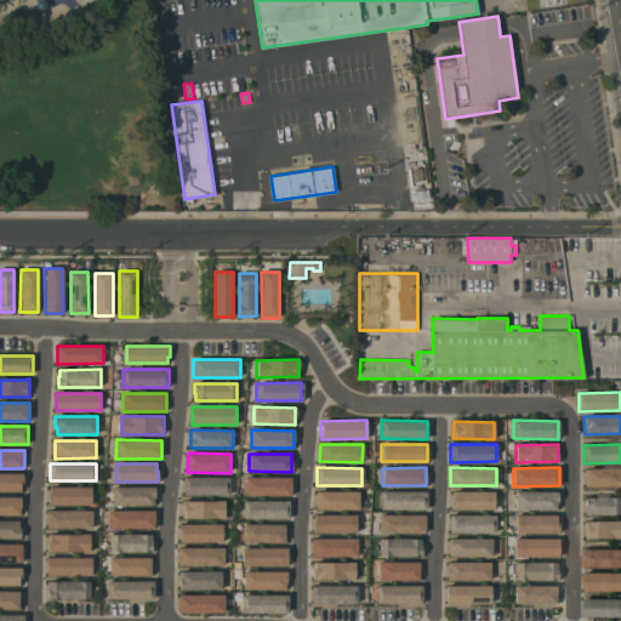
[(620,486),(620,468),(586,468),(586,486),(620,486)]
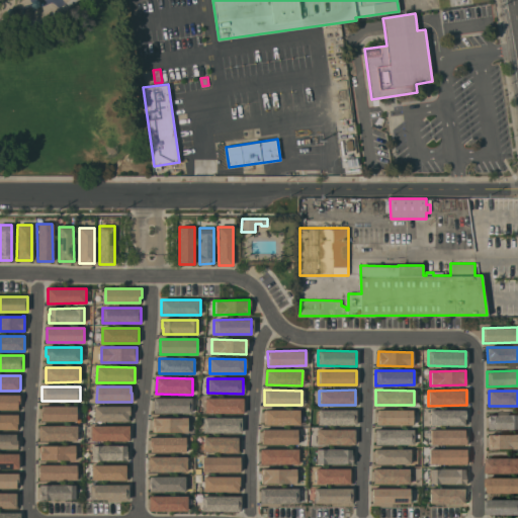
[(0,410),(0,395),(19,395),(19,410),(0,410)]
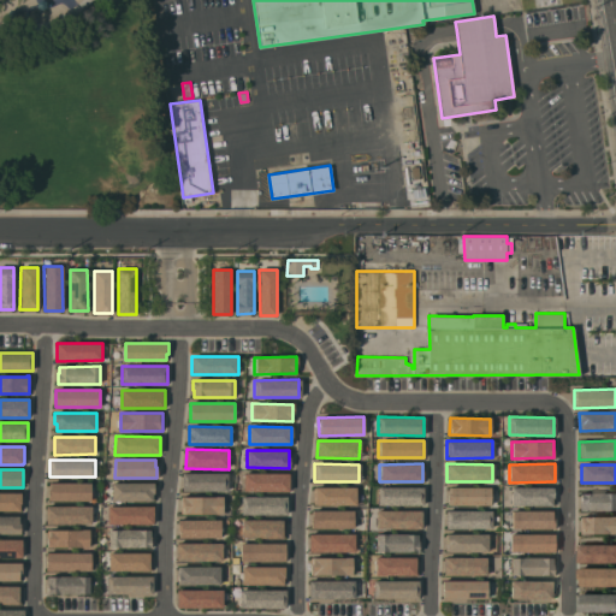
[(183,492),(183,472),(227,473),(227,492),(183,492)]
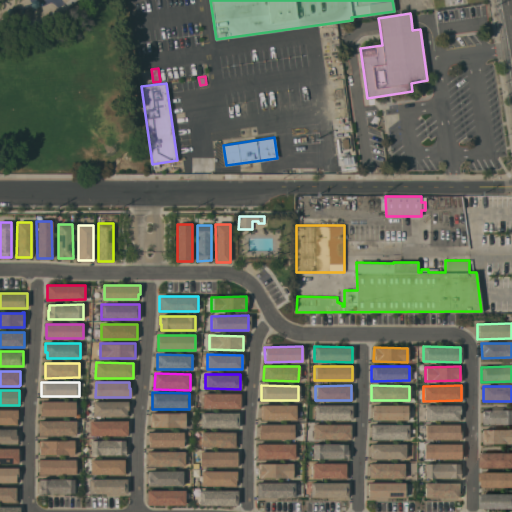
[(202,408),(240,408),(240,393),(202,393),(202,408)]
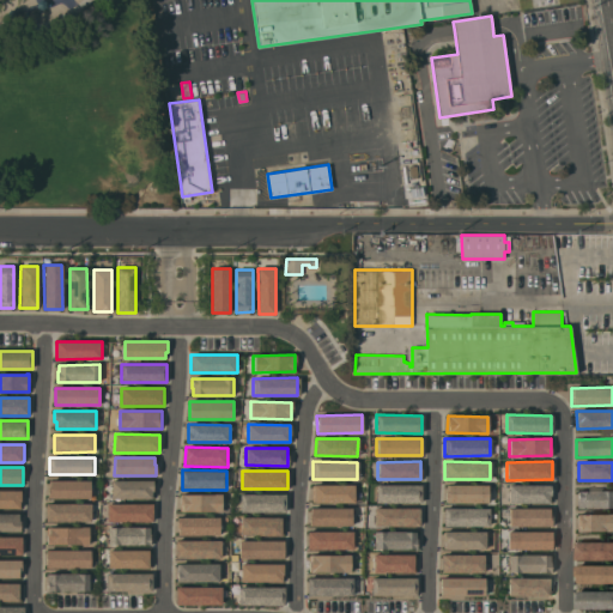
[(91,480),(91,498),(48,498),(48,487),(50,487),(50,480),(91,480)]
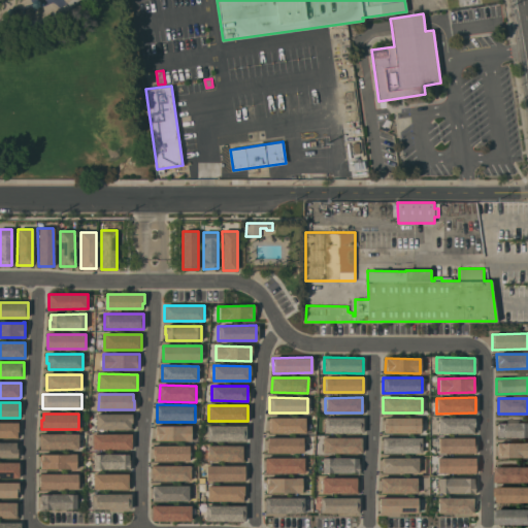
[(96,414),(133,414),(132,431),(96,430),(96,414)]
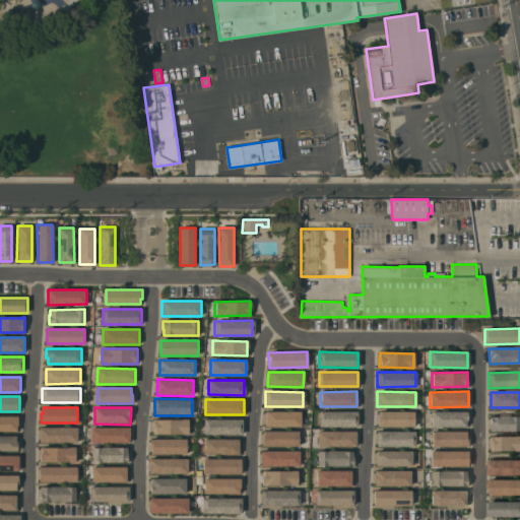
[(301,426),(300,411),(265,411),(266,427),(301,426)]
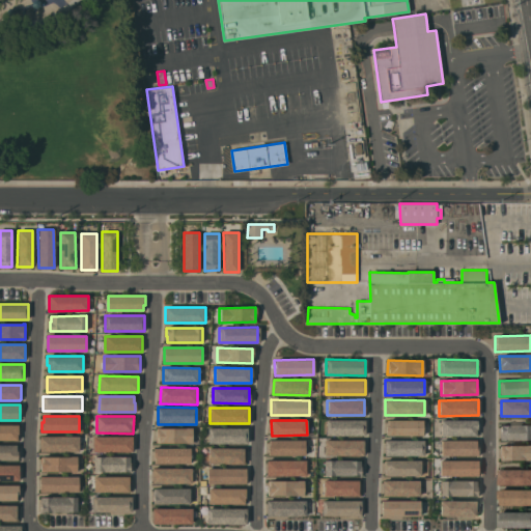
[(325,435),(364,436),(364,420),(326,420),(325,435)]
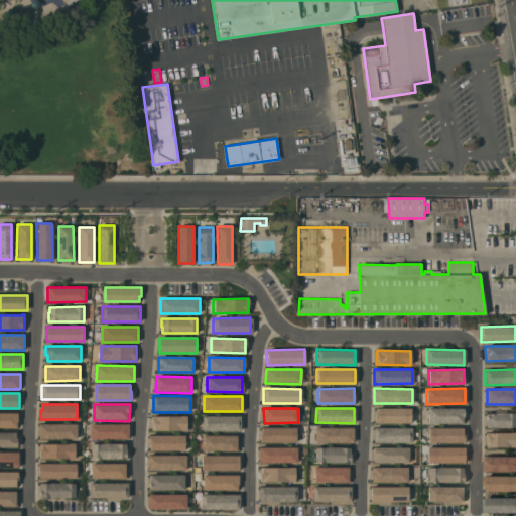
[(410,422),(410,408),(375,408),(375,423),(410,422)]
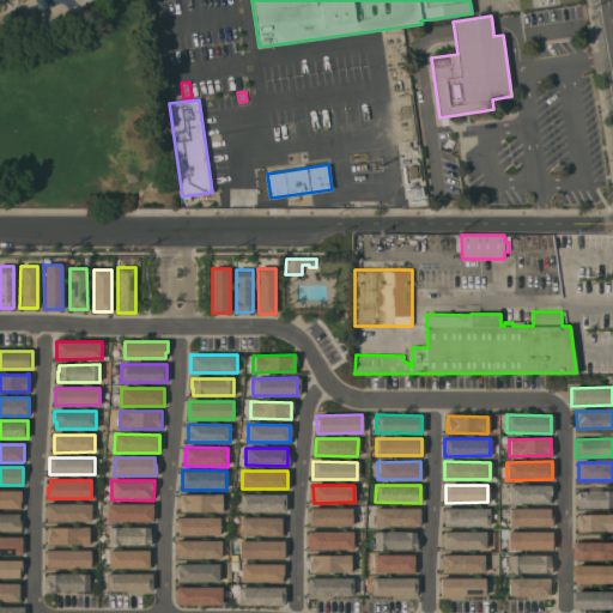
[(508,502),(550,503),(551,485),(508,485),(508,502)]
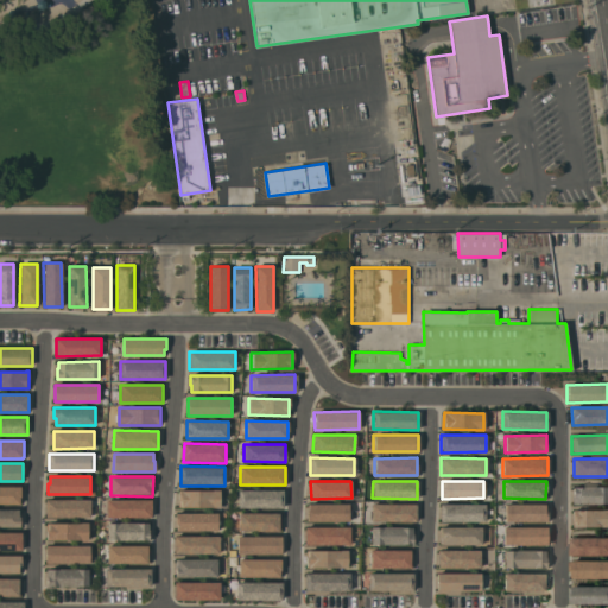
[(0,486),(21,486),(21,504),(20,504),(0,504),(0,486)]
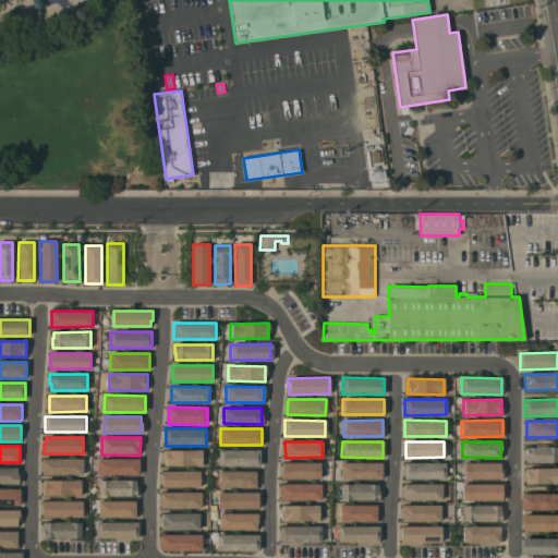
[(525,462),(557,462),(557,446),(525,447),(525,462)]
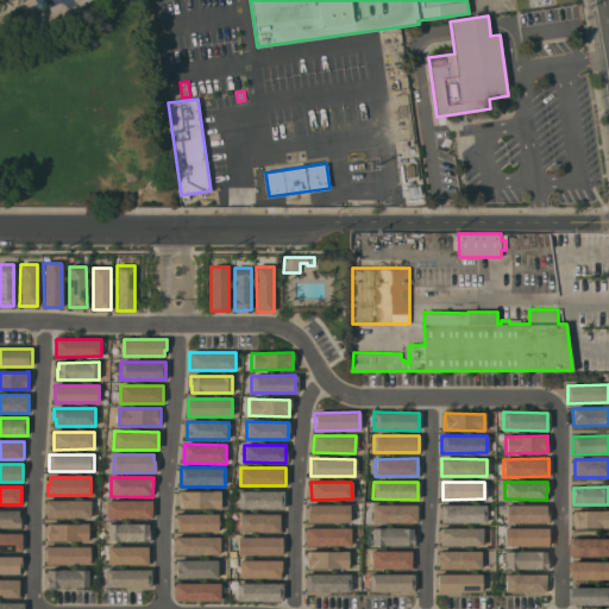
[(283,491),(238,490),(238,508),(282,509),(283,491)]
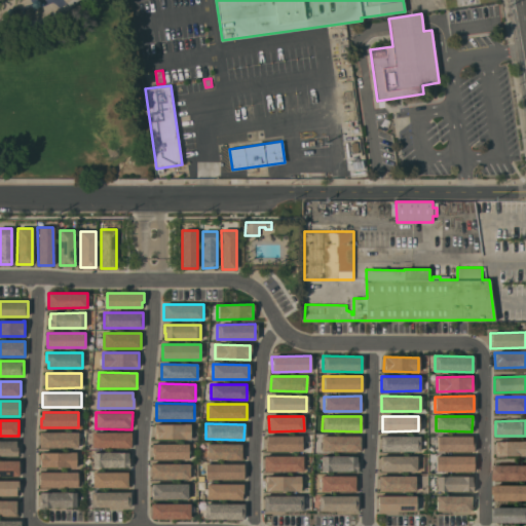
[(155,424),(190,424),(190,440),(156,440),(156,435),(155,435),(155,424)]
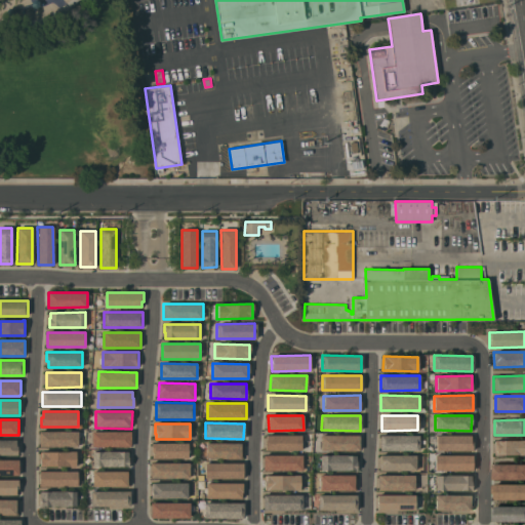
[(78,431),(79,446),(39,447),(39,432),(78,431)]
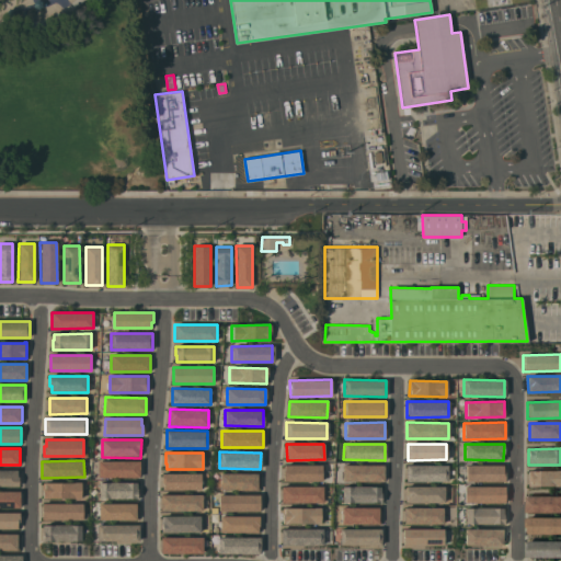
[(140,460),(140,479),(99,478),(99,460),(140,460)]
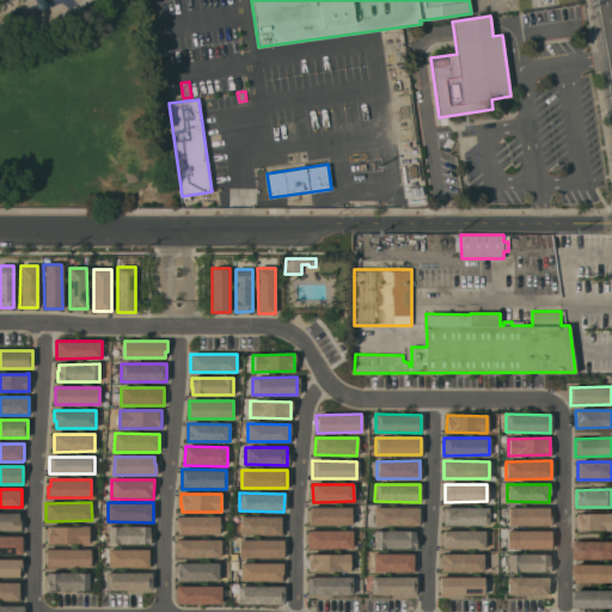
[(350,525),(350,507),(308,507),(308,525),(350,525)]
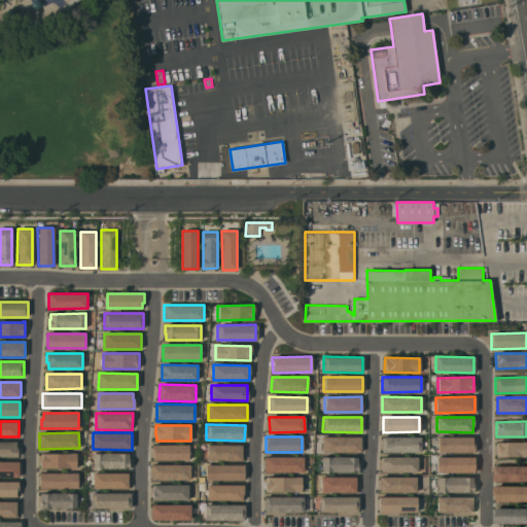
[(321,452),(360,452),(360,436),(321,436),(321,452)]
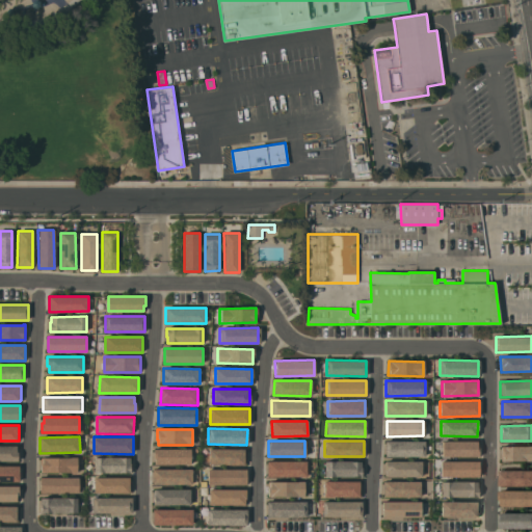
[(478,456),(478,441),(442,442),(442,456),(478,456)]
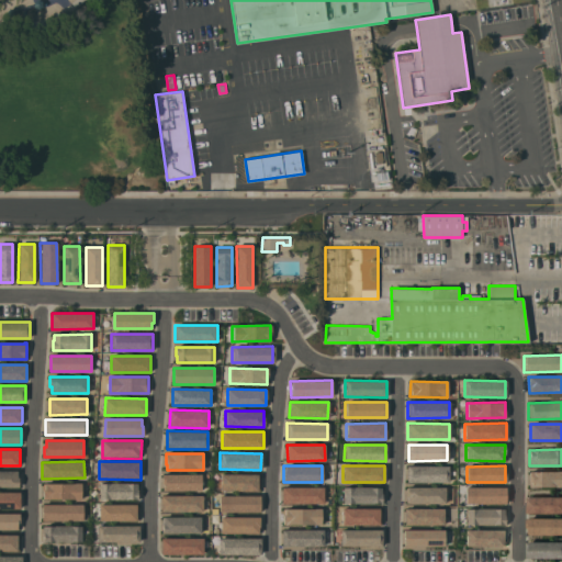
[(448,468),(448,485),(407,484),(407,468),(448,468)]
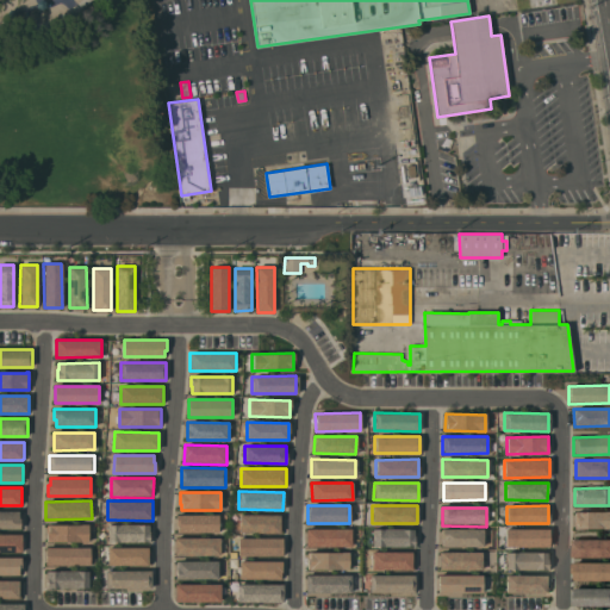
[(0,529),(0,511),(22,511),(20,529),(0,529)]
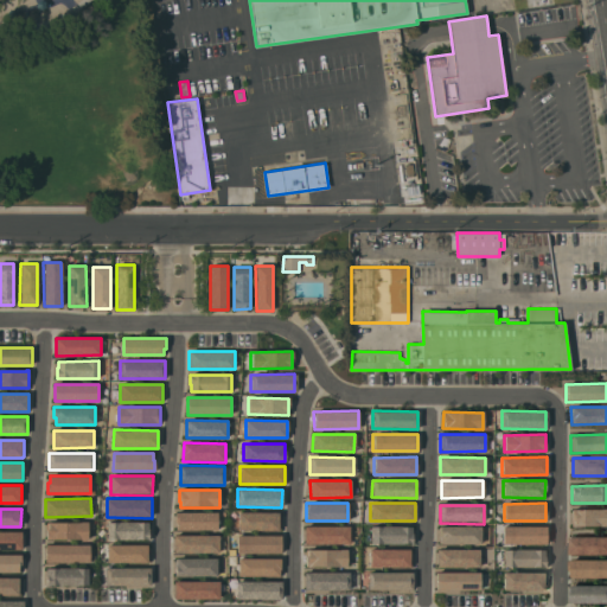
[(606,526),(606,509),(572,509),(572,526),(606,526)]
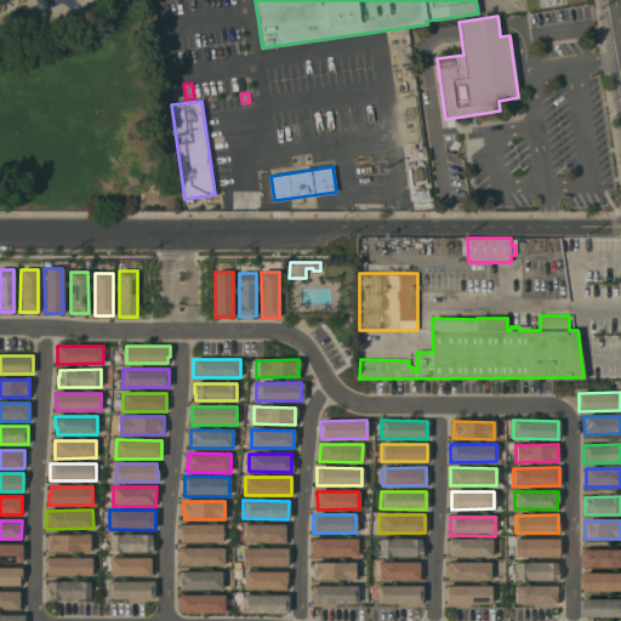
[(222,543),(181,542),(181,535),(180,535),(180,524),(222,524),(222,543)]
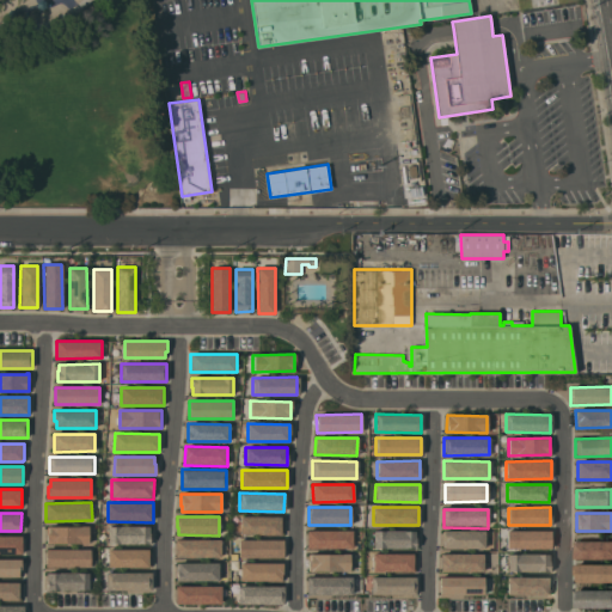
[(282,534),(282,516),(240,516),(239,533),(282,534)]
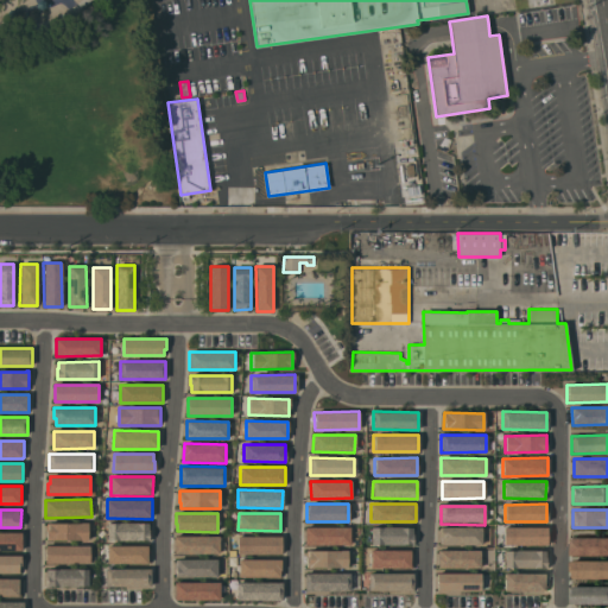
[(48,523),(88,523),(89,540),(81,540),(48,540),(48,523)]
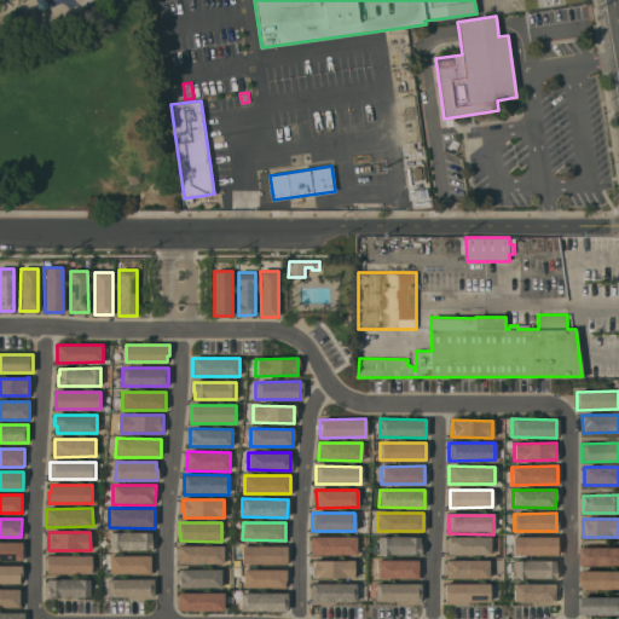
[(110,532),(152,532),(152,551),(110,550),(110,532)]
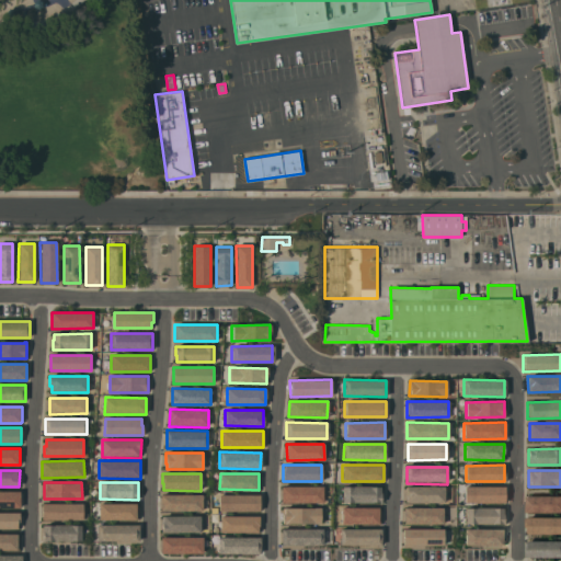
[(281,502),(322,502),(322,487),(281,485),(281,502)]
